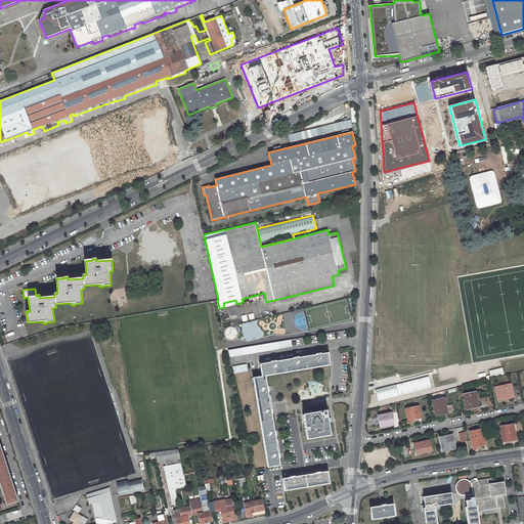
[(230,357),(292,347),(291,339),(229,350),(230,357)]
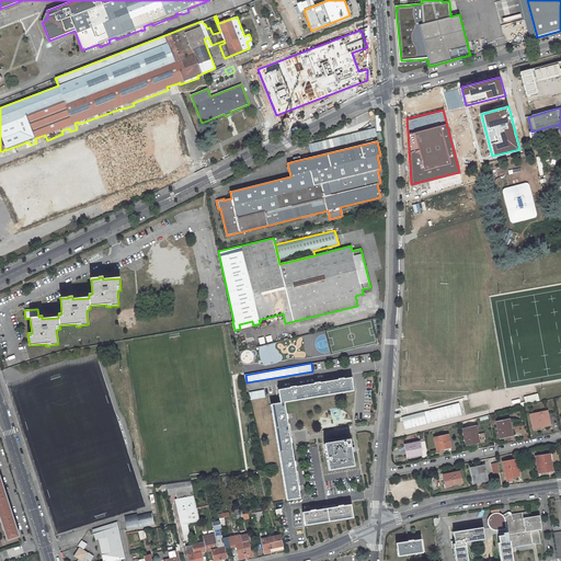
[(278,390),(281,403),(284,402),(353,391),(351,378),(343,379),(343,378),(339,379),(339,380),(319,384),(319,382),(315,384),(295,387),(290,387),(290,388),(278,390)]
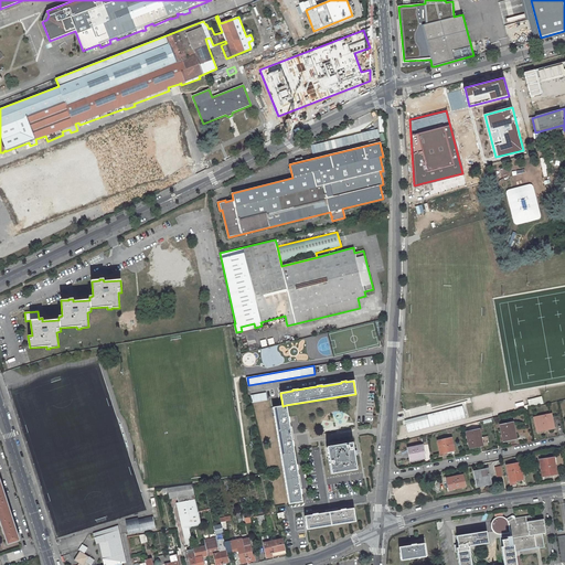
[(267,401),(266,393),(251,395),(252,403),(267,401)]
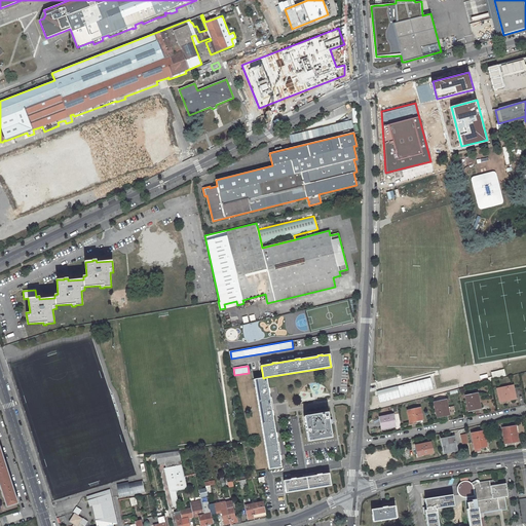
[(505,376),(504,369),(491,373),(493,379),(505,376)]
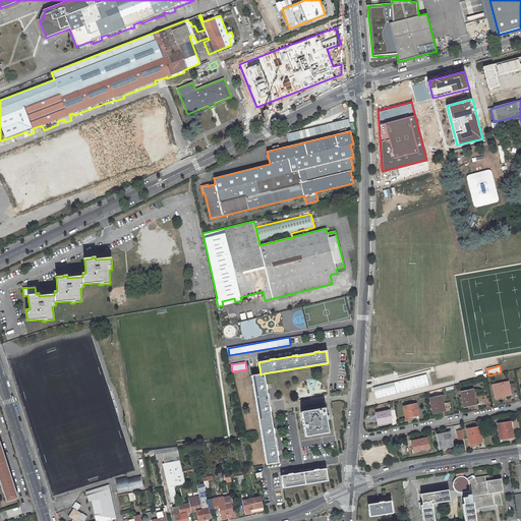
[(266,385),(264,373),(261,374),(251,375),(267,465),(279,463),(277,455),(278,455),(277,451),(275,438),(274,433),(274,432),(274,429),(273,429),(273,428),(270,411),(271,411),(270,407),(267,394),(267,389),(267,385),(266,385)]
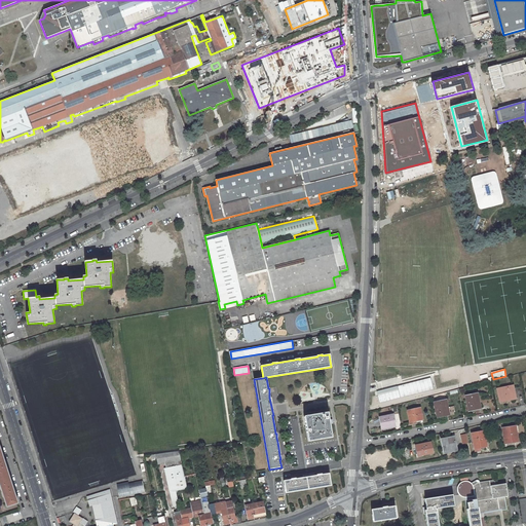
[(508,400),(508,398),(516,397),(514,386),(497,389),(499,402),(508,400)]
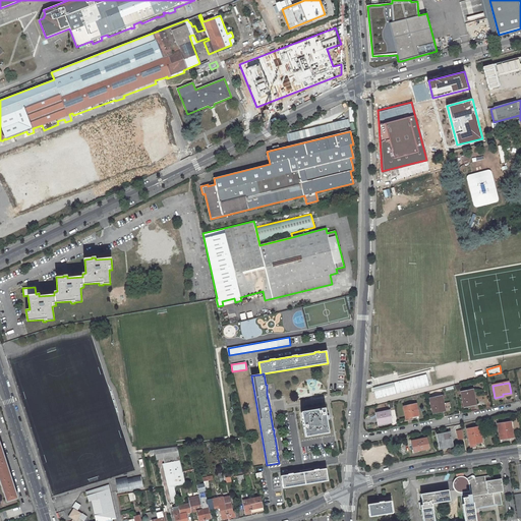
[(476,404),(473,390),(461,392),(464,406),(476,404)]
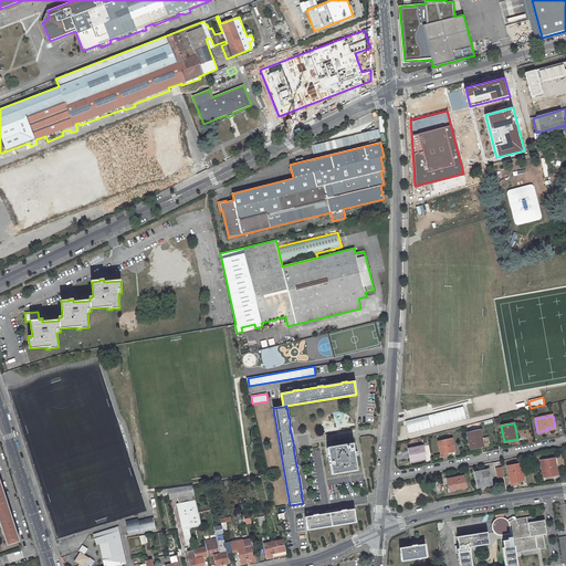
[(483,446),(480,430),(467,432),(470,449),(483,446)]
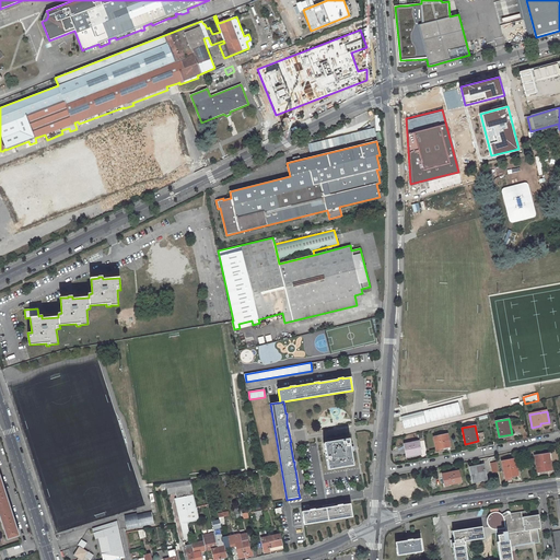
[(447,434),(433,436),(436,450),(443,448),(450,446),(447,434)]
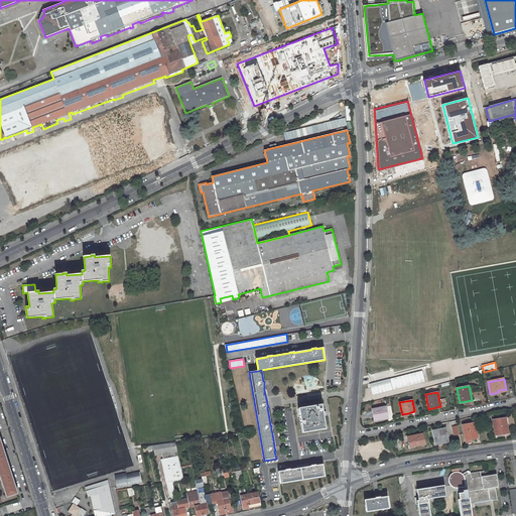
[(321,404),(298,408),(302,432),(326,428),(324,416),(323,411),(321,404)]
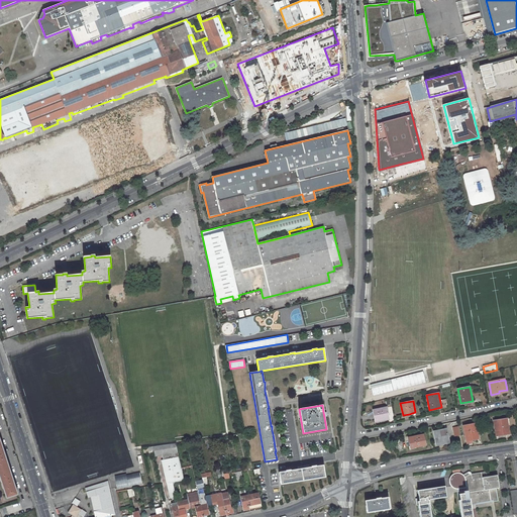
[(389,418),(387,407),(373,410),(375,421),(385,419),(389,418)]
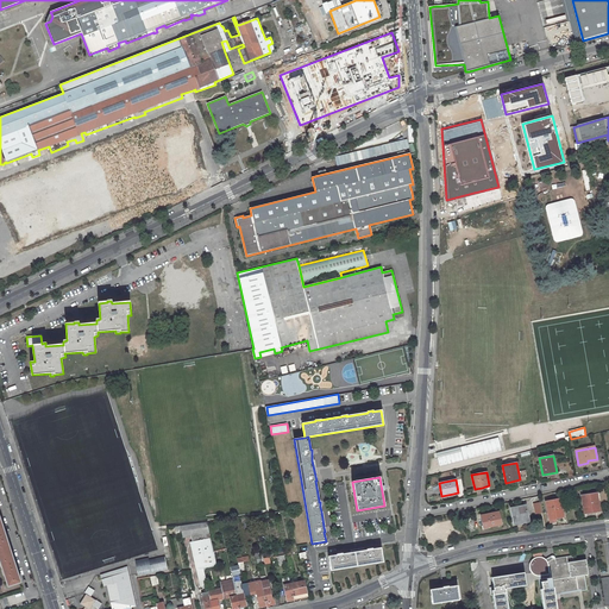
[(597,494),(582,496),(584,513),(600,510),(597,494)]
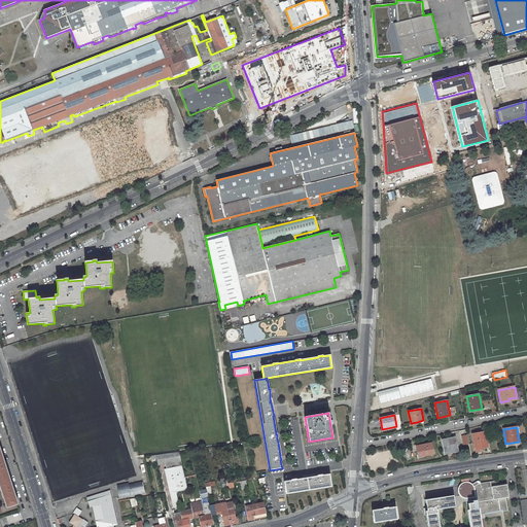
[(488,448),(485,431),(471,434),(476,450),(481,449),(488,448)]
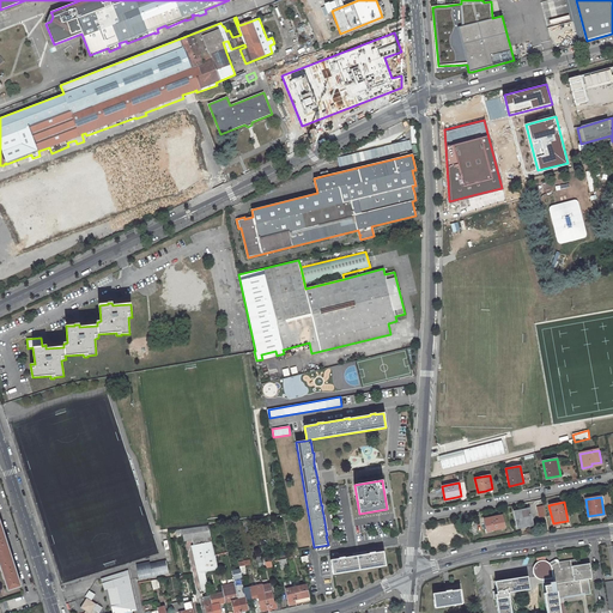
[(529,515),(530,515),(529,509),(528,509),(514,511),(517,527),(532,523),(529,515)]
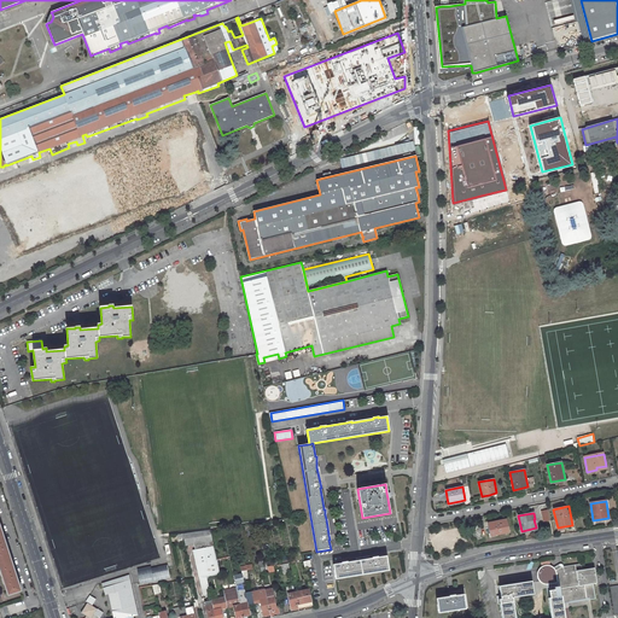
[(497,535),(508,532),(506,519),(490,523),(488,523),(489,526),(490,534),(490,536),(497,535)]
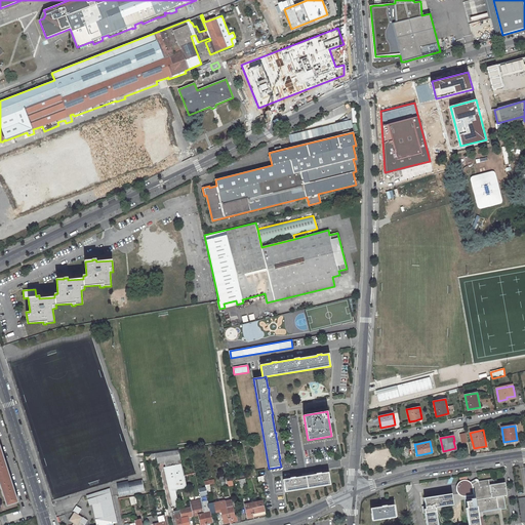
[(17,501),(0,446),(0,483),(7,506),(17,501)]
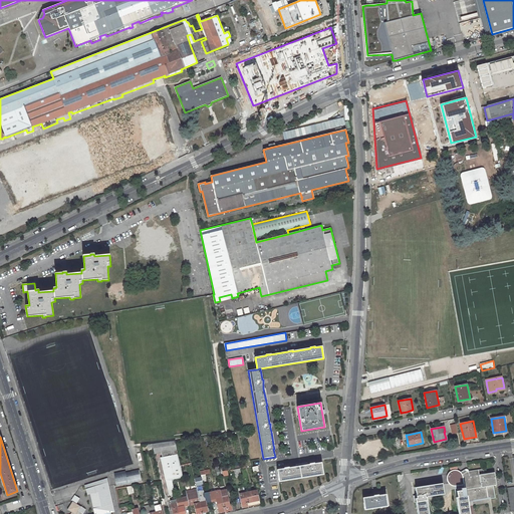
[(175,441),(164,442),(172,480),(183,478),(175,441)]
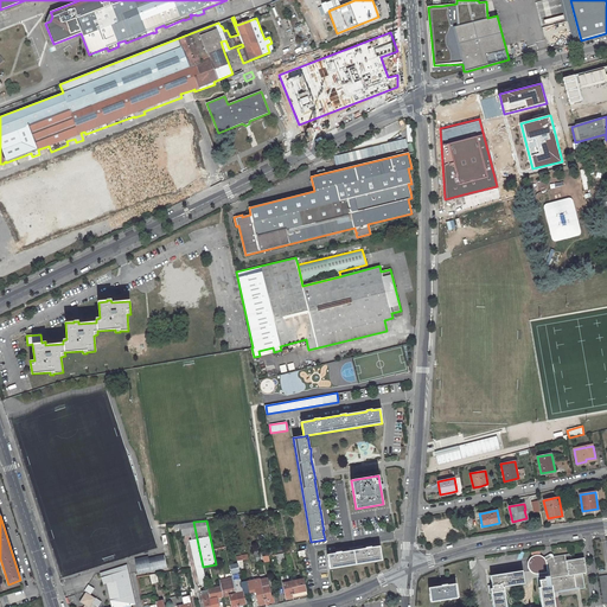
[(191,540),(190,542),(200,592),(208,589),(203,567),(193,522),(179,524),(181,531),(183,536),(190,534),(191,540)]
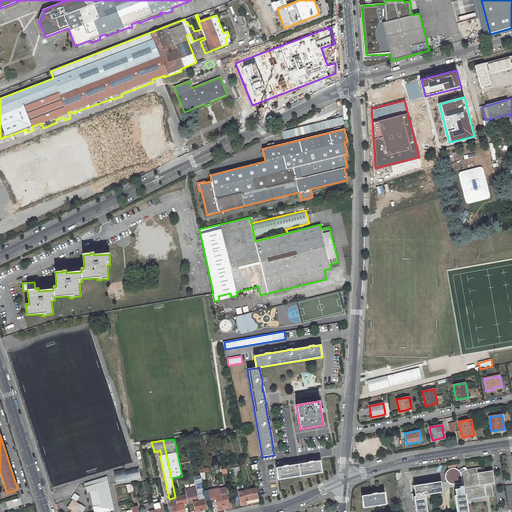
[(283,466),(276,468),(278,480),(322,472),(320,460),(313,462),(312,461),(309,462),(295,464),(287,466),(287,465),(283,466)]
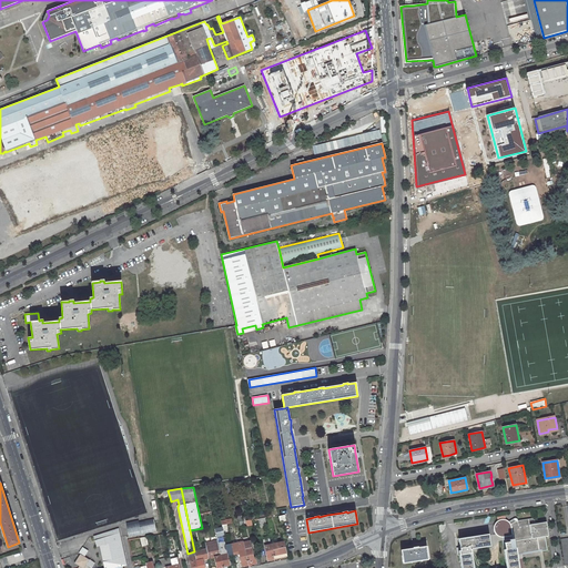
[(516,521),(510,525),(510,524),(509,523),(507,520),(504,519),(501,519),(499,520),(496,523),(495,525),(494,527),(494,529),(495,531),(496,535),(498,536),(499,537),(501,537),(504,537),(506,549),(504,549),(506,567),(473,567),(472,553),(470,554),(469,549),(490,546),(490,545),(493,545),(493,537),(489,538),(489,535),(489,534),(458,538),(462,555),(459,555),(460,567),(518,567),(517,554),(539,550),(538,541),(546,540),(545,536),(548,536),(546,521),(535,524),(534,518),(517,520),(517,521),(516,521)]
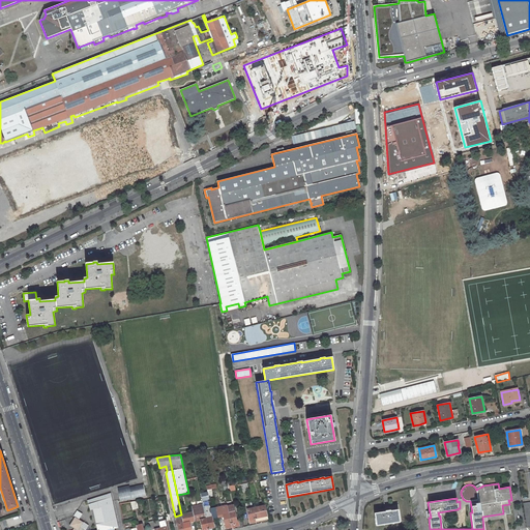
[(120,500),(146,495),(144,486),(137,487),(138,490),(134,491),(133,488),(129,489),(129,487),(119,489),(120,494),(119,494),(120,500)]
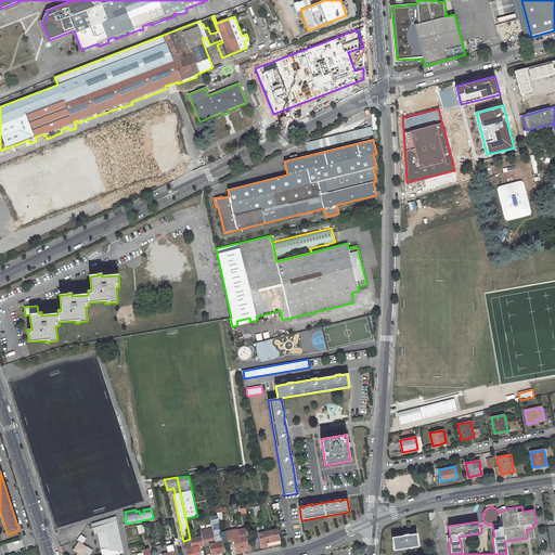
[(123,554),(124,554),(119,539),(120,538),(117,521),(111,523),(111,525),(106,526),(110,538),(111,538),(112,542),(111,542),(112,547),(114,546),(115,553),(113,553),(113,554),(89,554),(85,551),(88,546),(78,541),(73,550),(77,553),(80,554),(79,554),(123,554)]
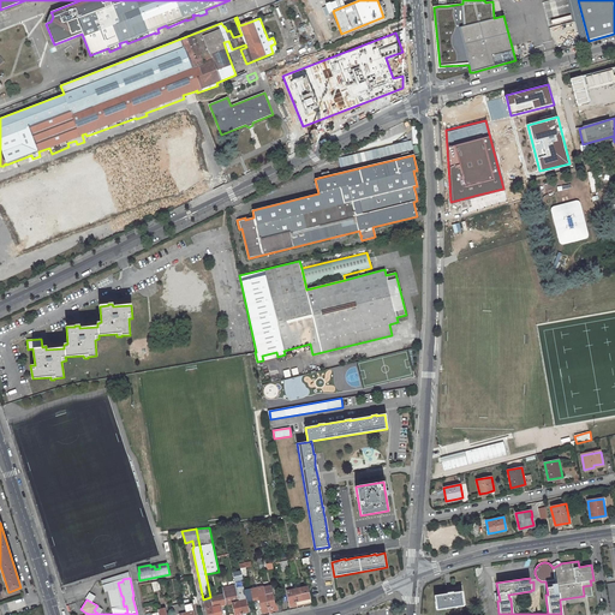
[(249,614),(242,579),(234,581),(236,585),(237,589),(242,614),(249,614)]
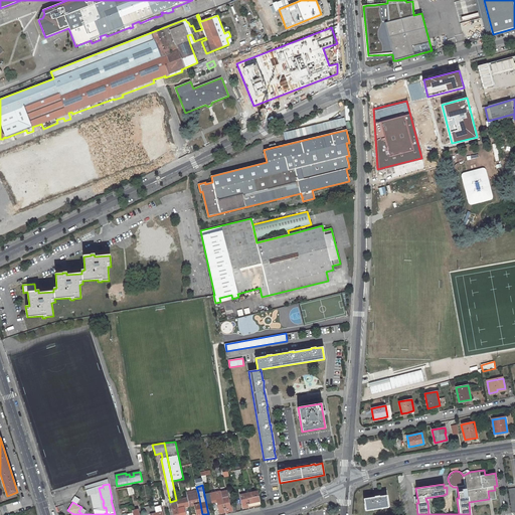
[(196,490),(186,492),(187,498),(189,506),(194,505),(196,512),(196,514),(202,514),(198,493),(196,494),(196,490)]
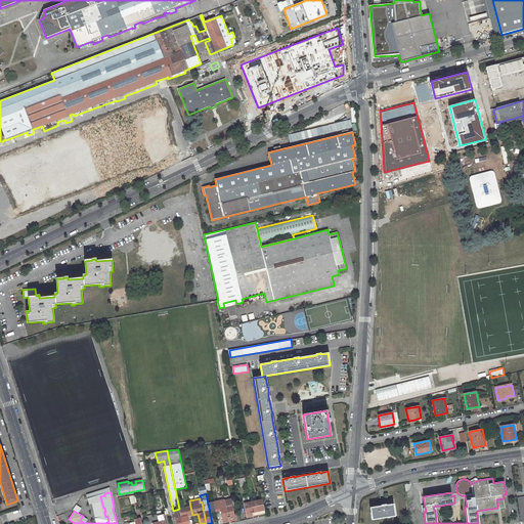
[(224,499),(213,501),(215,511),(220,510),(223,522),(225,522),(229,521),(224,500),(224,499)]
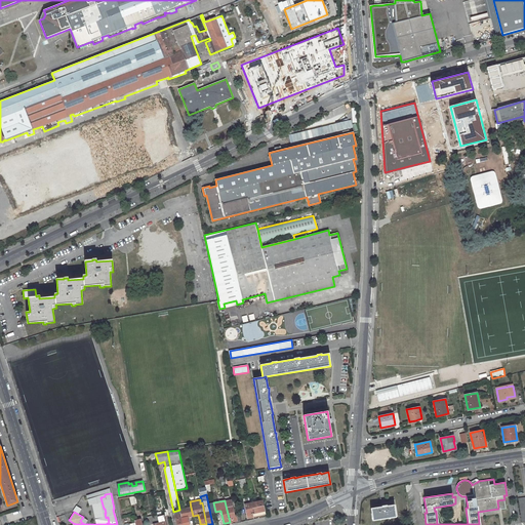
[(231,500),(225,501),(230,522),(235,521),(237,521),(237,523),(241,522),(240,515),(239,515),(236,516),(236,515),(234,516),(231,500)]
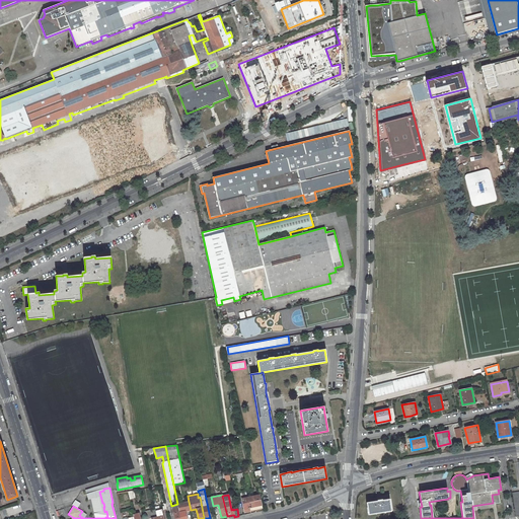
[(263,508),(260,495),(247,498),(250,511),(263,508)]
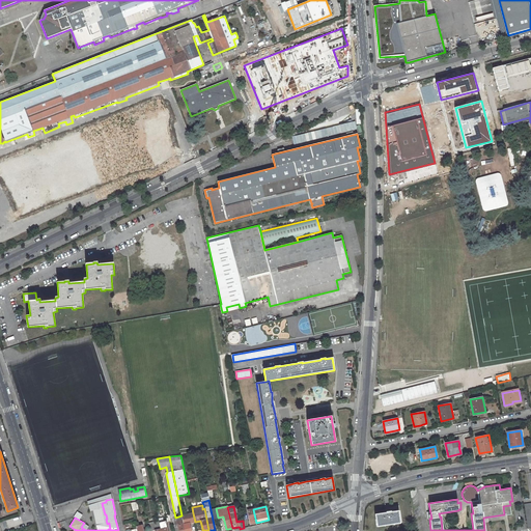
[(253,509),(253,507),(247,508),(250,524),(256,523),(253,509)]
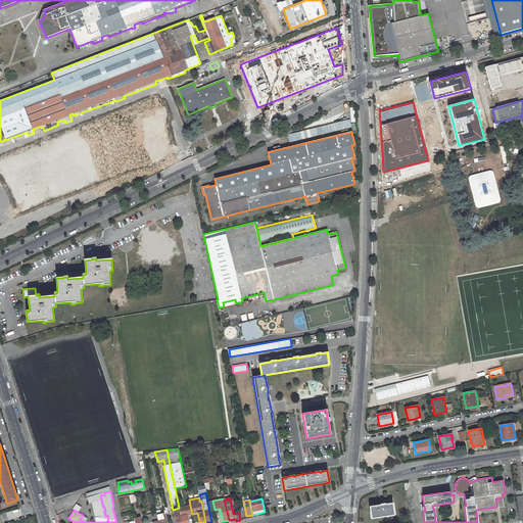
[(370,507),(371,519),(394,515),(392,503),(384,504),(382,504),(380,504),(381,505),(370,507)]
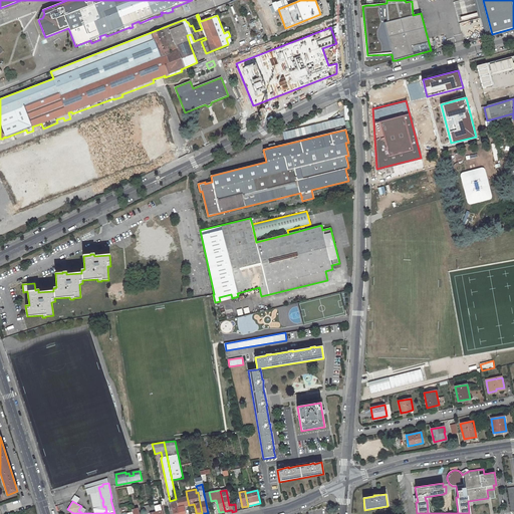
[(187,497),(176,499),(179,513),(185,513),(184,506),(189,505),(187,497)]
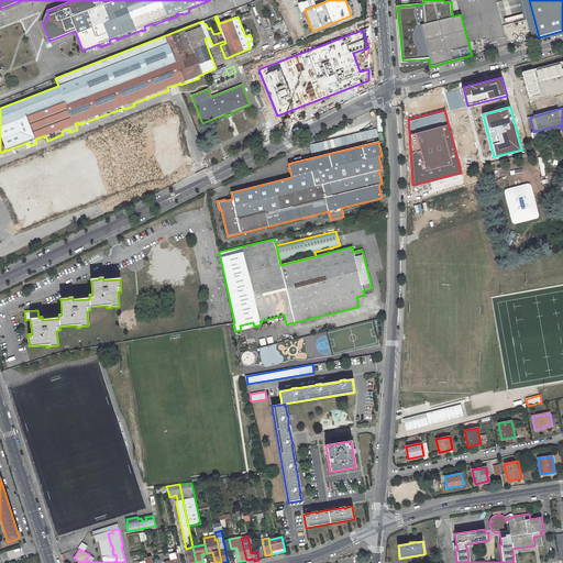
[(196,562),(192,547),(186,549),(189,562),(196,562)]
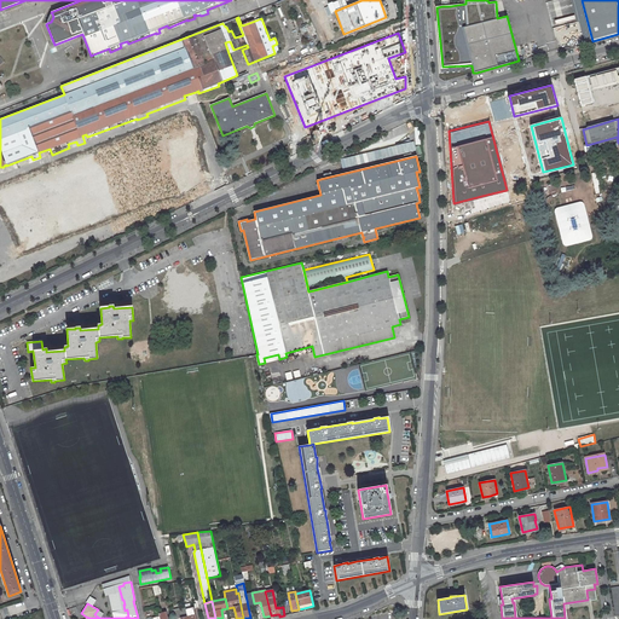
[(187,618),(186,609),(185,607),(172,609),(173,618),(178,618),(180,618),(187,618)]
